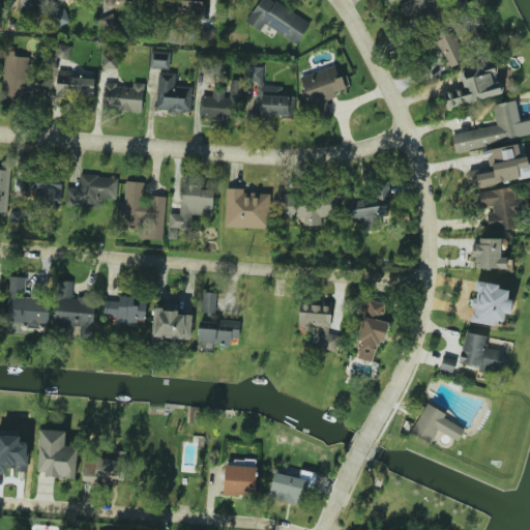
[(202,13),(202,0),(163,0),(163,12),(202,13)]
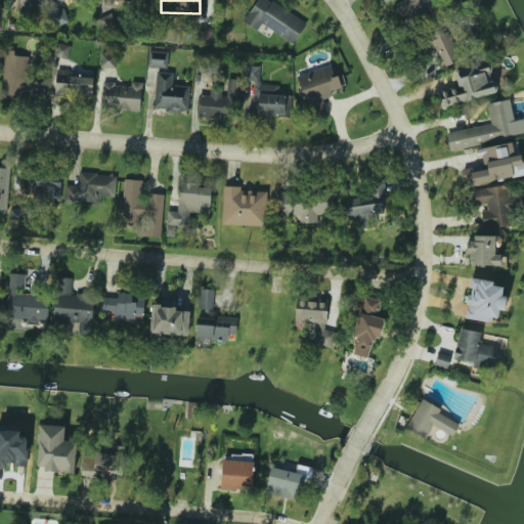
[(307,23),(269,0),(256,0),(244,22),(258,31),(261,24),(294,43),(307,23)]
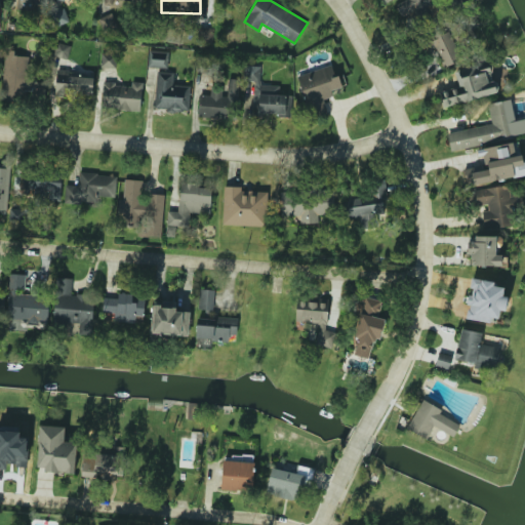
[(403,0),(395,4),(402,17),(414,11),(419,22),(438,11),(432,0),(403,0)]
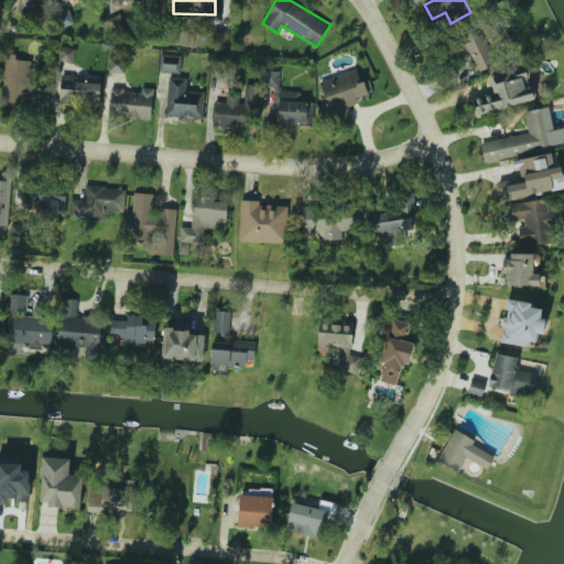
[(56,7),(56,26),(72,25),(71,6),(56,7)]
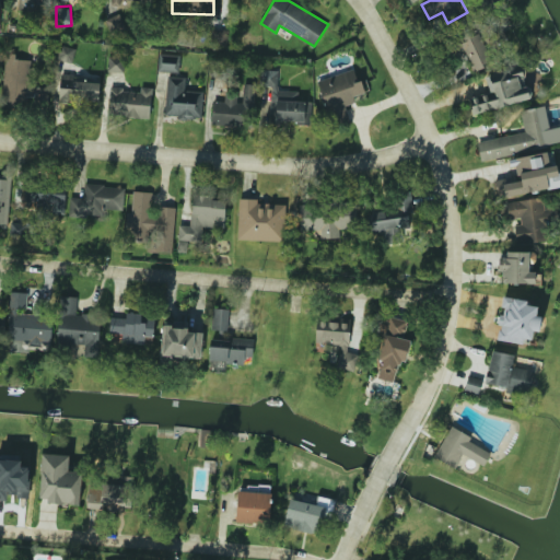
[(212,44),(226,43),(225,30),(211,30),(212,44)]
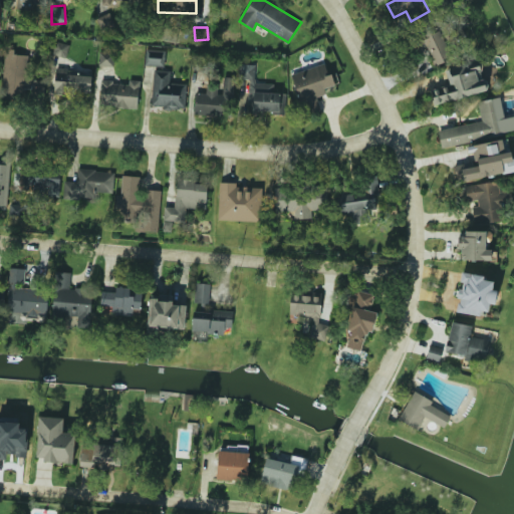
[(458,57),(456,50),(448,52),(441,32),(414,41),(416,50),(429,45),(435,65),(458,57)]
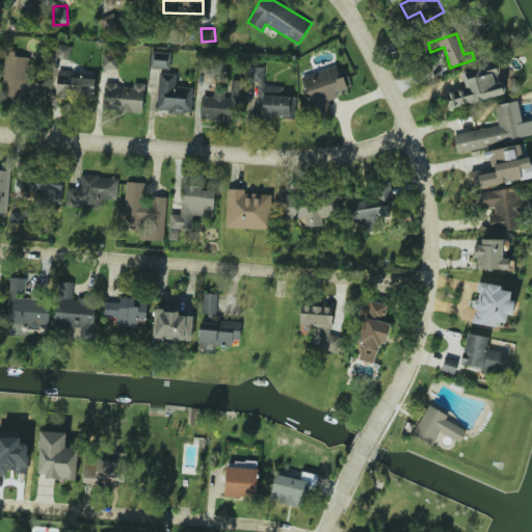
[(72,46),(56,43),(54,57),(69,60),(72,46)]
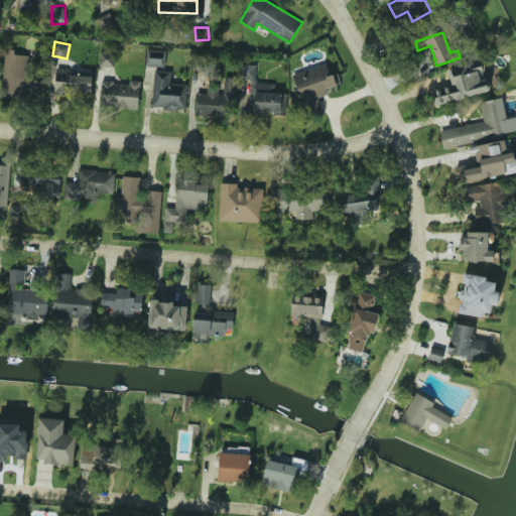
[(27,80),(28,54),(14,54),(14,49),(4,49),(2,96),(22,97),(23,88),(44,89),(44,81),(27,80)]
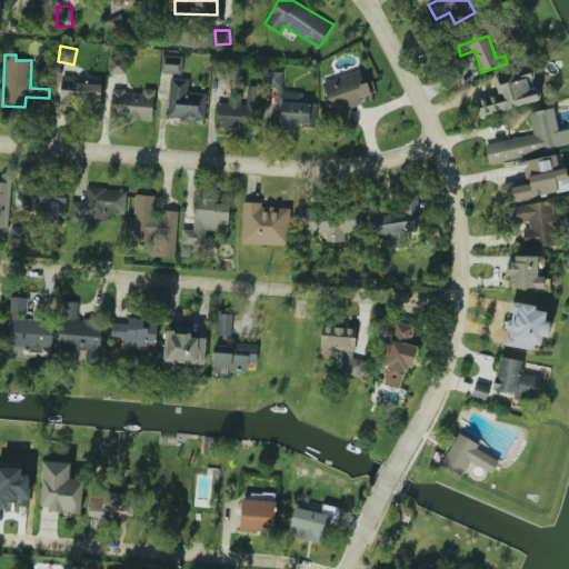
[(182,73),(182,57),(160,56),(160,72),(182,73)]
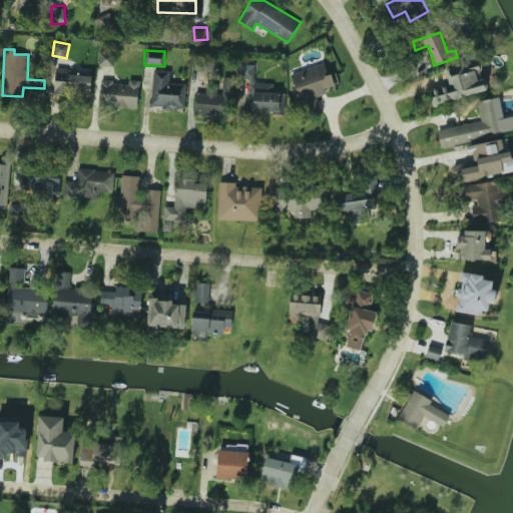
[(112,66),(113,53),(99,53),(98,65),(112,66)]
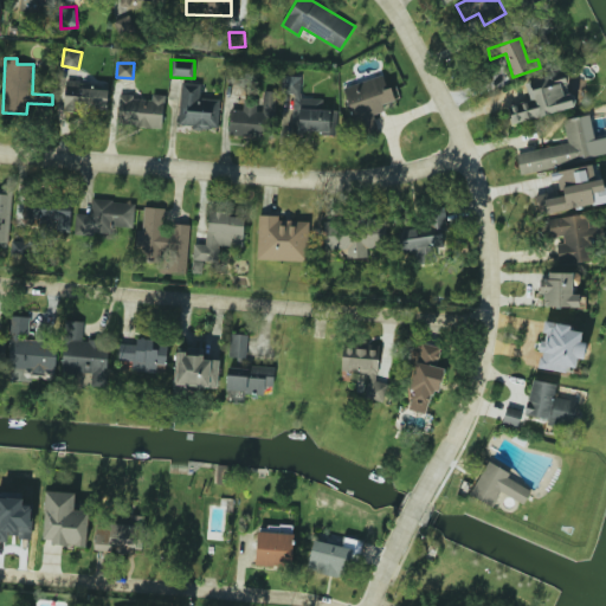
[(573,109),(565,72),(524,81),(529,102),(508,105),(511,122),(573,109)]
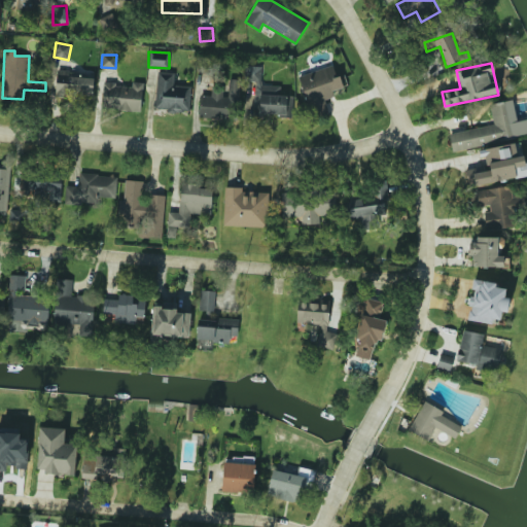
[(300,75),(312,117),(327,112),(324,99),(335,96),(332,90),(342,88),(335,65),(300,75)]
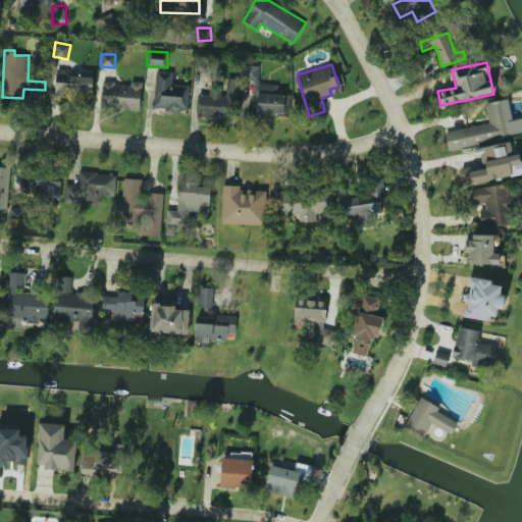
[(260,65),(243,65),(243,81),(253,81),(252,97),(257,97),(257,113),(290,114),(291,95),(277,95),(277,85),(259,85),(260,65)]
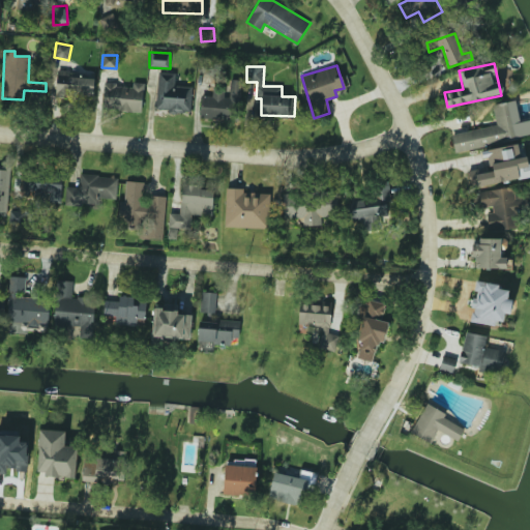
[(156,111),(190,112),(192,86),(175,86),(175,72),(158,71),(156,111)]
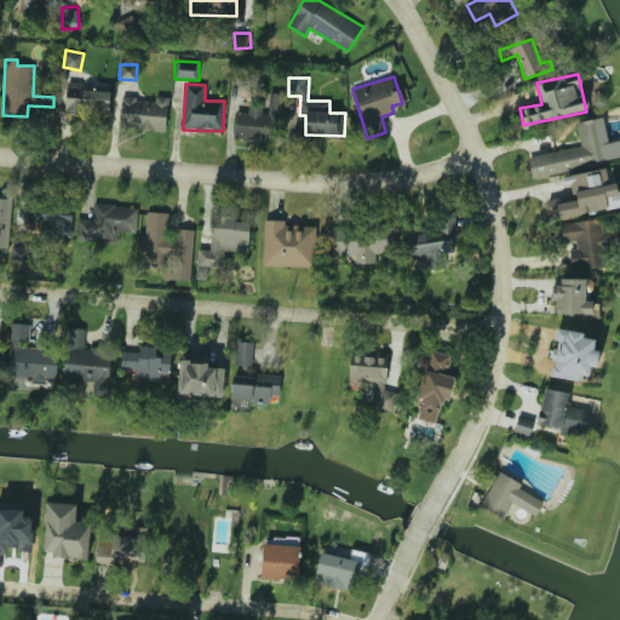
[(110,113),(109,91),(82,91),(82,97),(65,98),(65,114),(110,113)]
